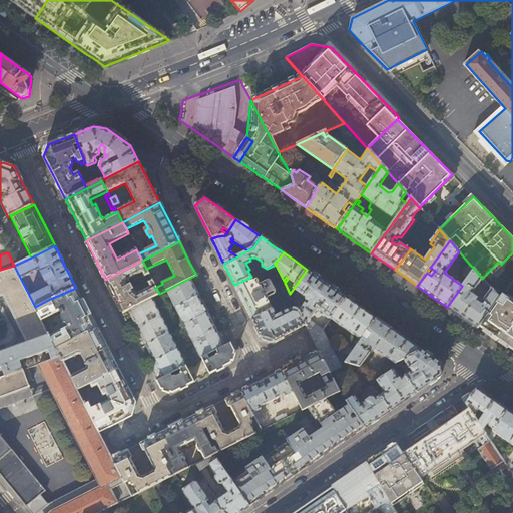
[(152,298),(159,294),(155,288),(146,269),(142,261),(105,280),(114,296),(122,313),(128,310),(152,298)]
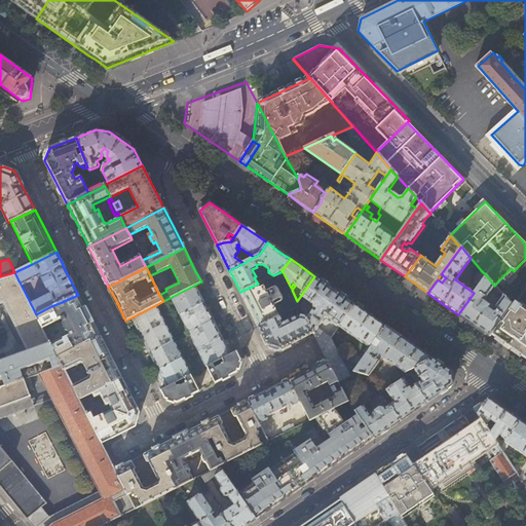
[(480,284),(486,275),(481,270),(475,280),(480,284)]
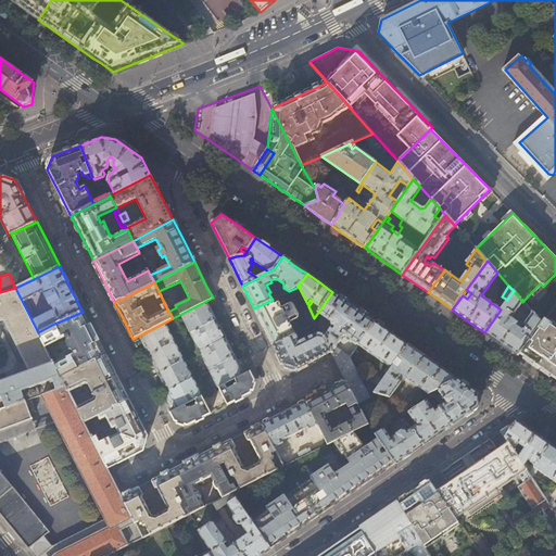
[(314,318),(308,306),(307,304),(299,287),(289,291),(278,297),(273,300),(254,308),(264,328),(274,345),(295,335),(301,331),(304,330),(317,324),(316,323),(314,318)]
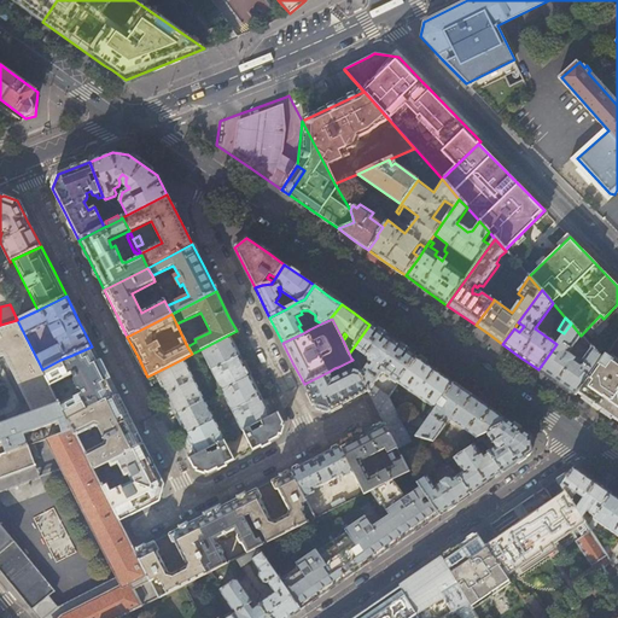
[(0,571),(31,610),(48,596),(54,592),(0,524),(0,477),(35,465),(27,444),(45,437),(116,575),(121,586),(68,612),(59,617),(121,617),(158,599),(151,583),(134,552),(118,519),(101,487),(92,468),(83,452),(81,445),(77,439),(75,433),(71,427),(66,418),(59,403),(50,384),(42,369),(17,320),(0,325),(0,571)]
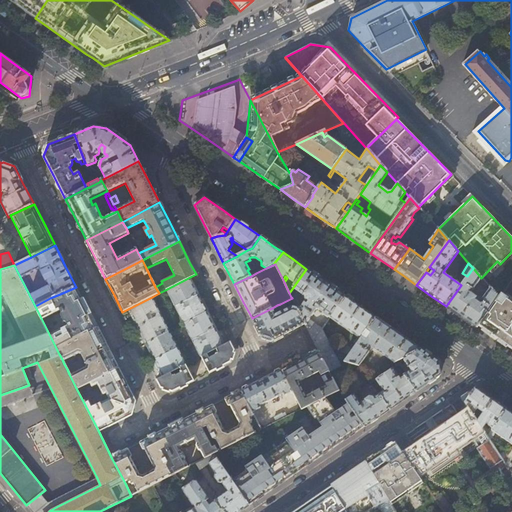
[(446,306),(462,317),(477,328),(479,326),(499,298),(481,278),(473,268),(467,276),(461,285),(446,306)]
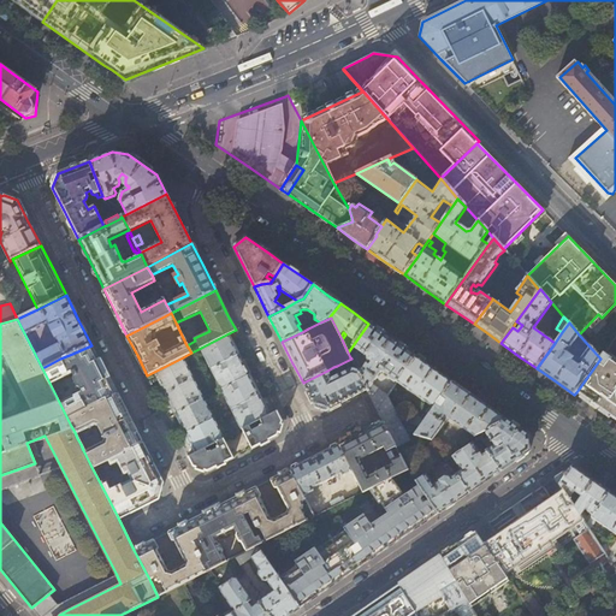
[(391,339),(368,324),(348,353),(350,357),(356,349),(366,355),(367,362),(362,369),(357,372),(367,390),(377,409),(388,395),(372,384),(380,372),(381,371),(397,381),(415,356),(391,339)]
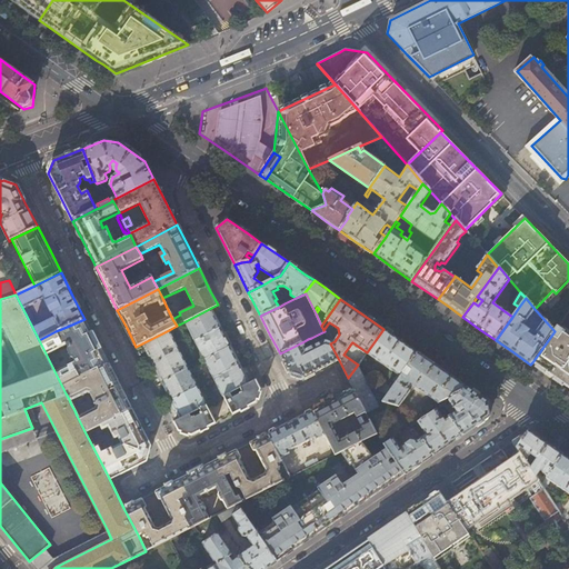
[(220,328),(211,308),(186,321),(196,340),(220,328)]
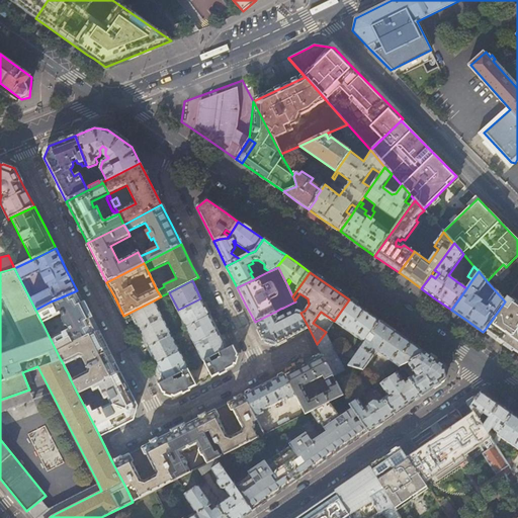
[(84,306),(77,290),(61,297),(63,303),(54,307),(51,301),(35,310),(41,322),(60,313),(61,317),(60,319),(63,324),(62,325),(63,327),(64,328),(65,330),(50,338),(56,350),(71,343),(69,339),(79,334),(81,339),(97,332),(84,306)]
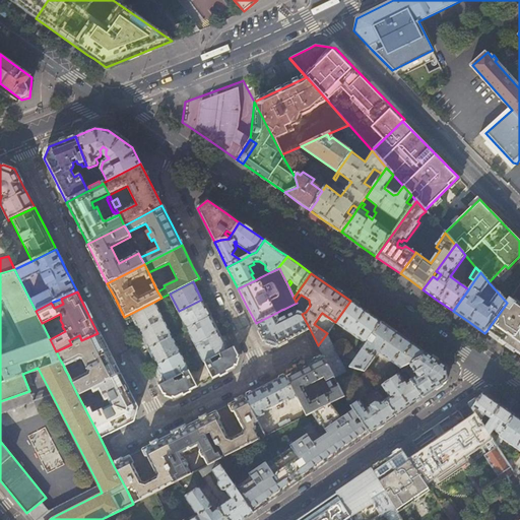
[(210,317),(201,300),(179,311),(188,329),(210,317)]
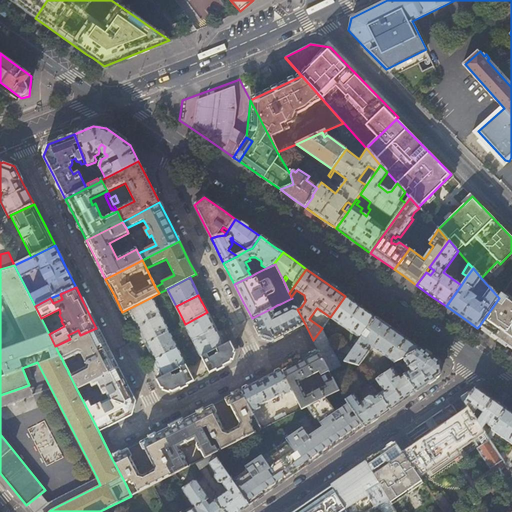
[(511,303),(501,295),(499,298),(479,326),(494,337),(511,349),(511,303)]
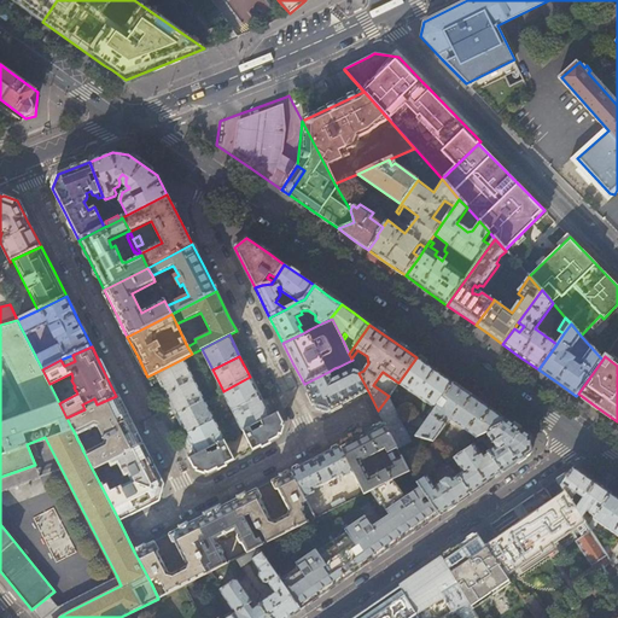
[(435,369),(417,357),(398,383),(431,406),(426,412),(429,414),(454,383),(435,369)]
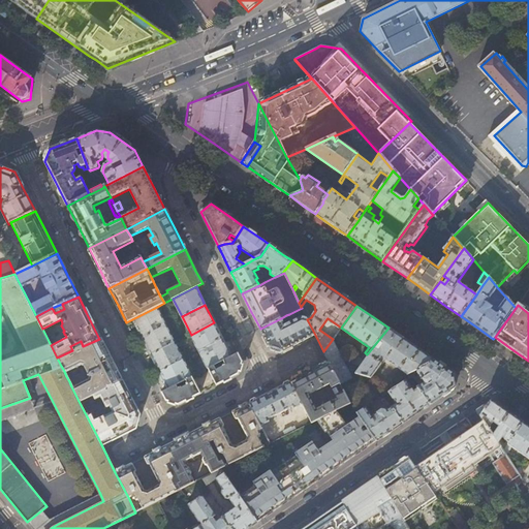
[(157,307),(132,319),(143,338),(166,325),(157,307)]
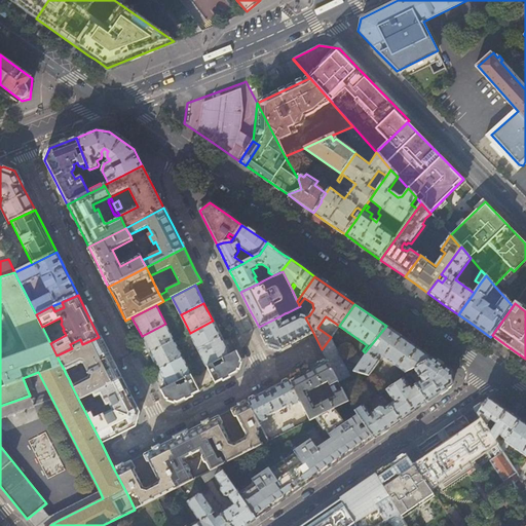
[(282,321),(279,316),(259,327),(268,345),(280,349),(296,341),(313,333),(305,317),(300,315),(284,325),(283,327),(279,326),(280,325),(279,324),(282,323),(282,321)]
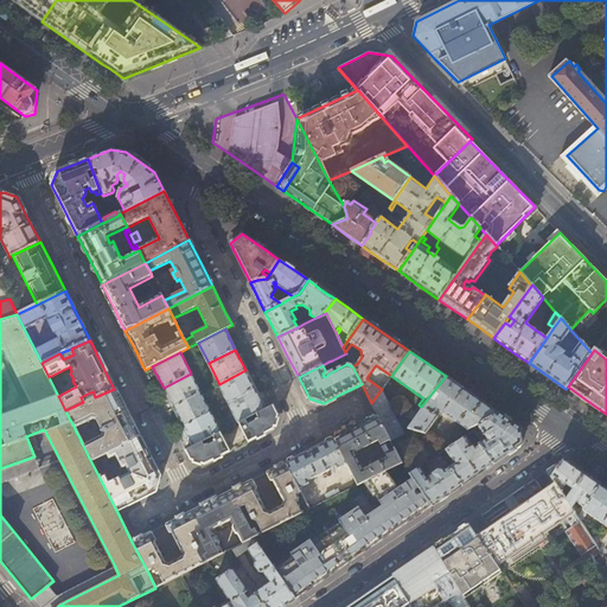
[(256,389),(246,370),(219,384),(229,403),(256,389)]
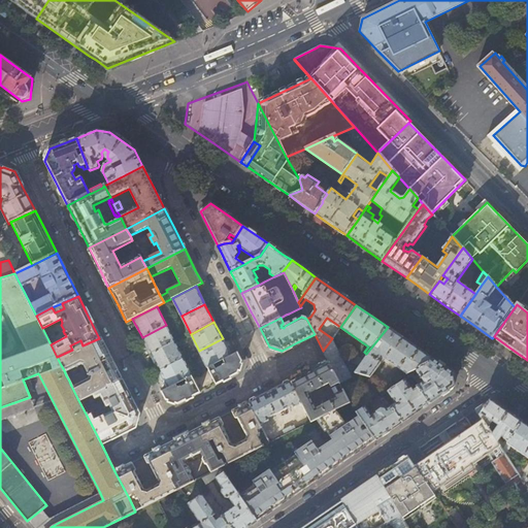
[(166,325),(142,337),(151,354),(174,341),(166,325)]
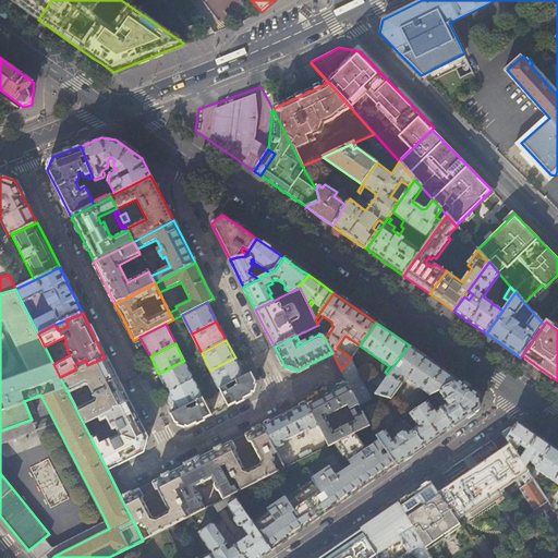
[(434,363),(410,346),(387,374),(384,379),(377,388),(374,392),(389,398),(401,383),(399,381),(402,376),(431,396),(429,395),(459,380),(434,363)]
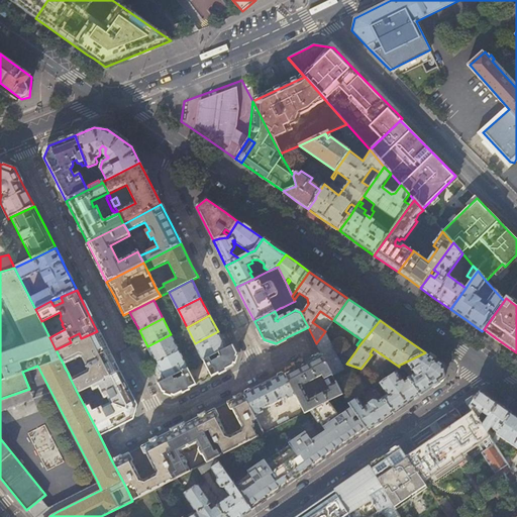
[(106,348),(97,331),(81,338),(71,342),(56,349),(60,357),(63,363),(77,355),(81,356),(85,367),(85,370),(70,378),(77,392),(90,386),(118,373),(106,348)]
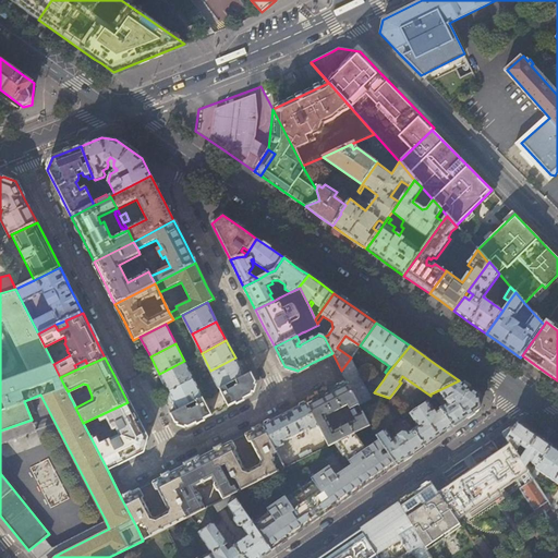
[(244,376),(235,358),(210,371),(219,389),(244,376)]
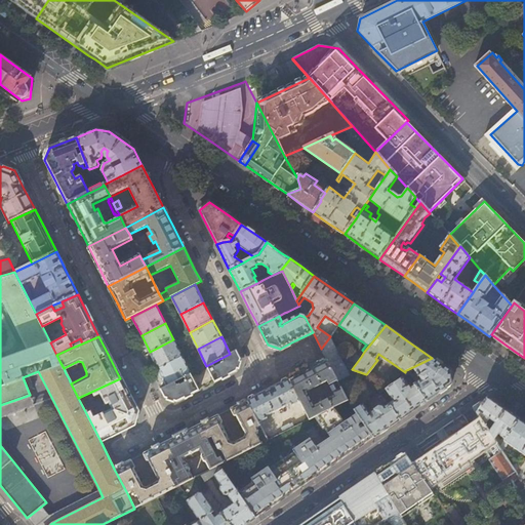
[(349,374),(330,336),(321,349),(326,360),(335,377),(337,380),(349,374)]
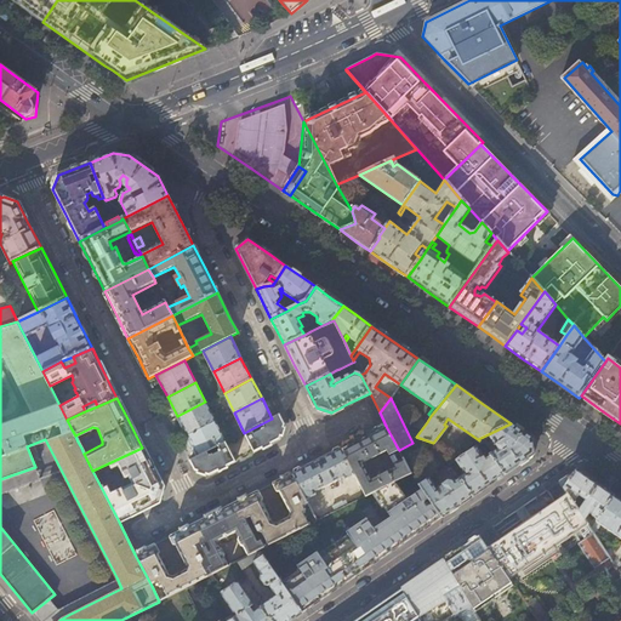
[(205,402),(177,416),(187,437),(215,422),(205,402)]
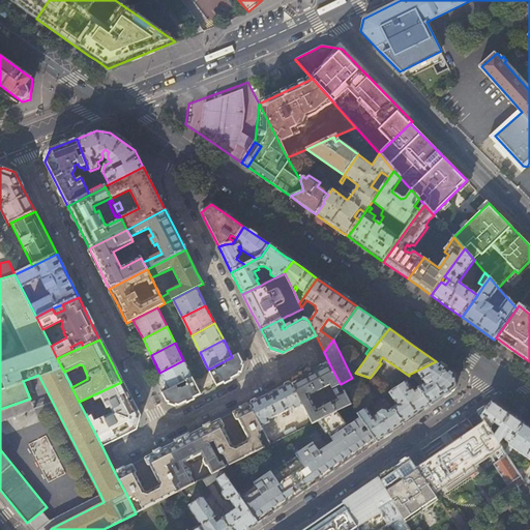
[(232,357),(208,370),(216,386),(231,379),(238,375),(242,362),(240,358),(238,354),(232,357)]
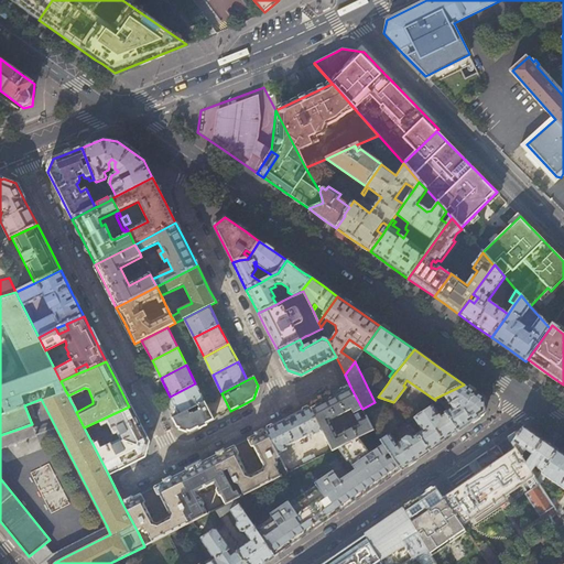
[(381,392),(388,383),(381,378),(375,388),(381,392)]
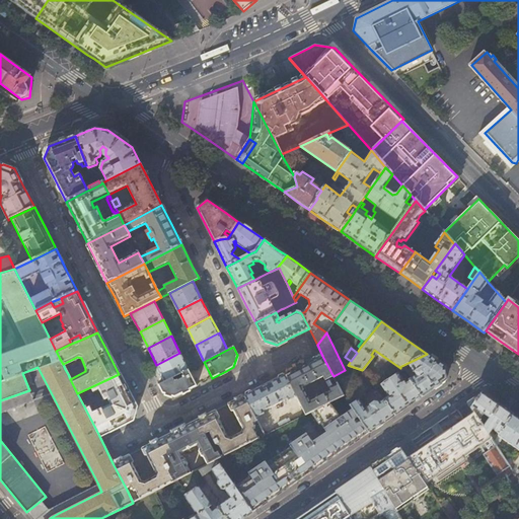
[(179,353),(156,365),(165,381),(189,369),(179,353)]
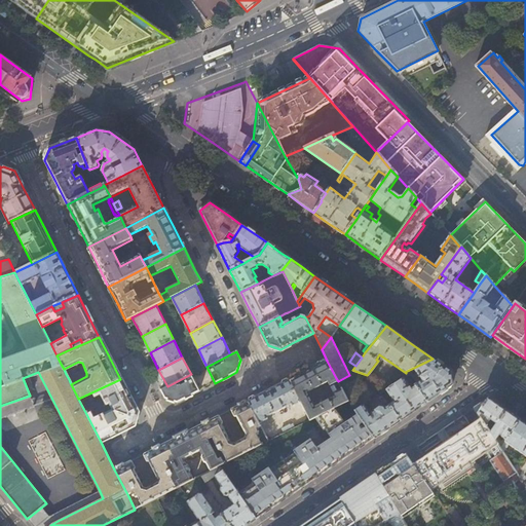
[(442,366),(433,359),(405,372),(406,373),(408,375),(415,372),(421,380),(415,385),(427,402),(440,393),(452,385),(452,372),(442,366)]
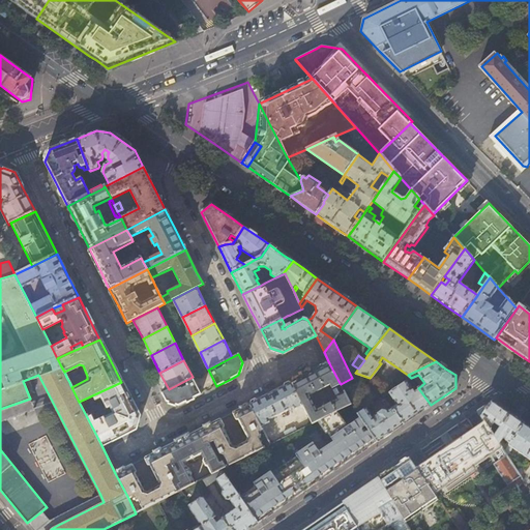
[(330,385),(339,381),(329,363),(308,375),(292,383),(300,400),(308,396),(330,385)]
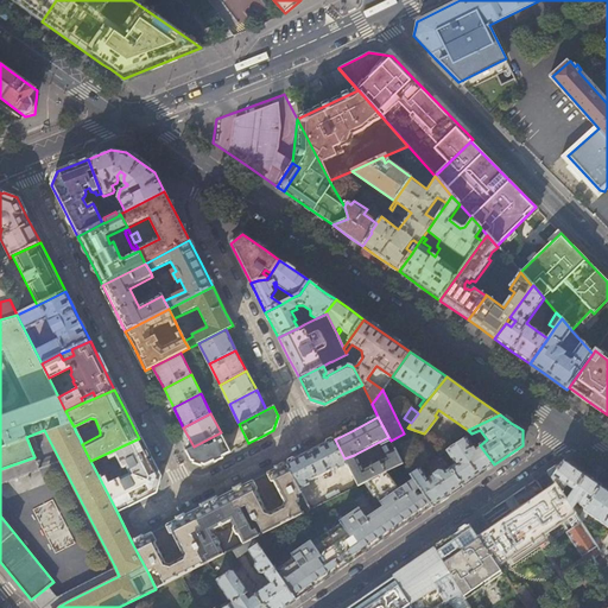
[(221,432),(194,447),(187,451),(191,461),(206,466),(219,458),(230,453),(221,432)]
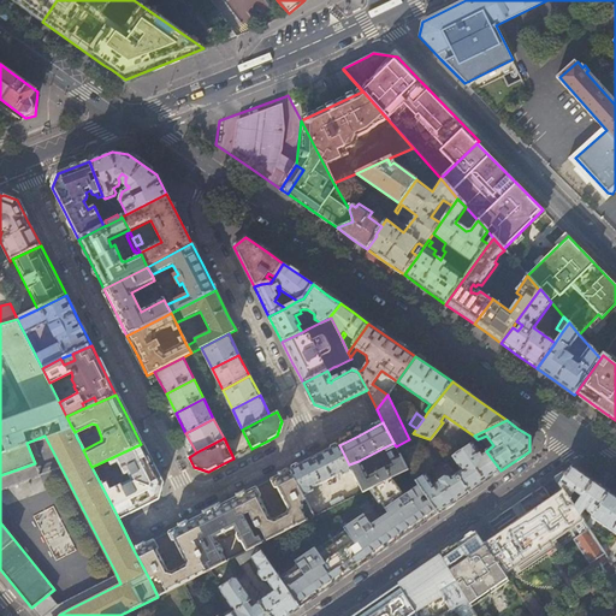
[(407,469),(396,446),(394,443),(384,448),(392,465),(367,477),(359,461),(349,465),(353,471),(363,492),(372,487),(407,469)]
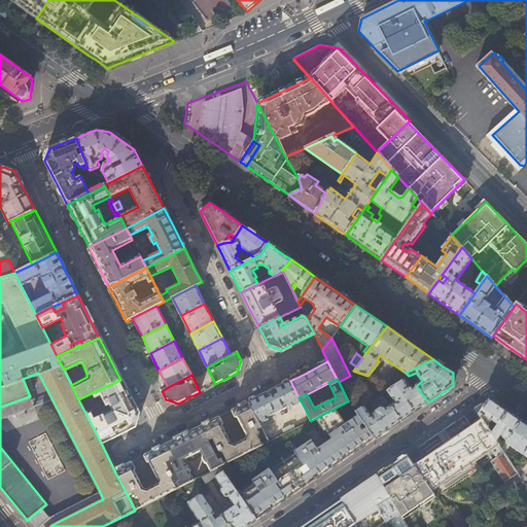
[(414,413),(428,402),(416,386),(411,389),(403,379),(387,390),(394,402),(390,406),(400,421),(414,413)]
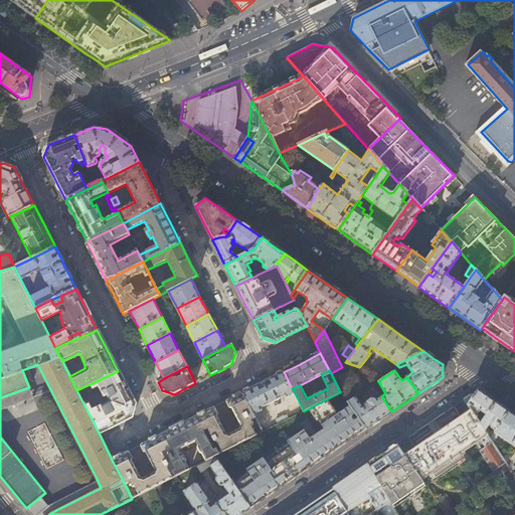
[(135,404),(118,371),(90,384),(93,389),(99,387),(104,397),(106,397),(110,396),(113,403),(104,407),(102,405),(101,404),(94,408),(91,403),(84,405),(99,433),(119,422),(131,416),(135,404)]
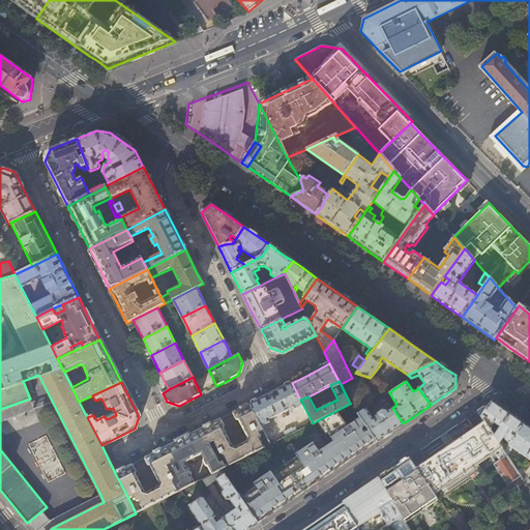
[(300,400),(292,383),(272,393),(249,404),(261,427),(269,422),(268,420),(293,408),(295,410),(303,405),(300,400)]
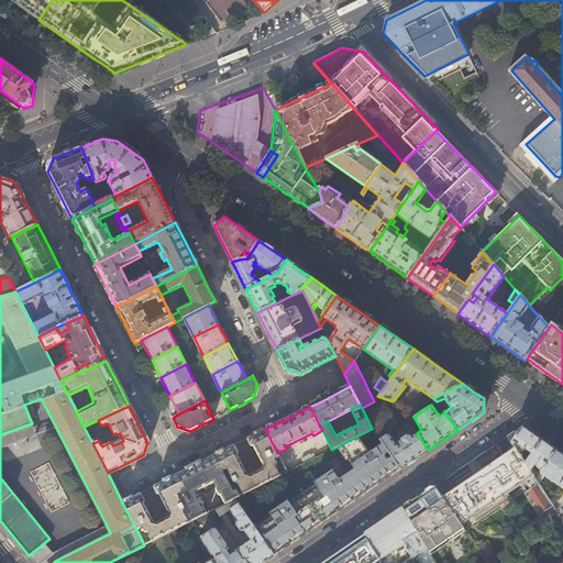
[(32,423),(0,434),(0,446),(35,433),(32,423)]
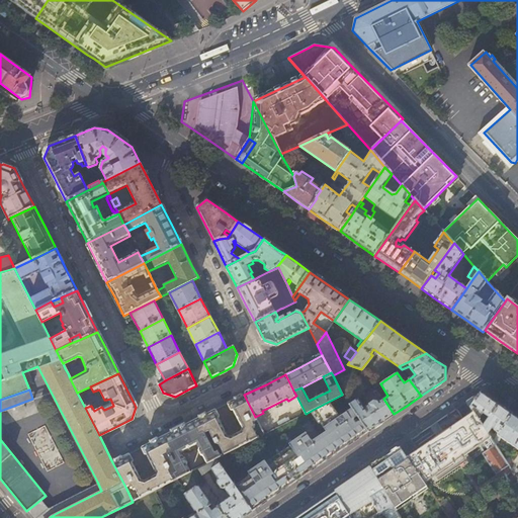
[(496,403),(481,392),(466,402),(493,441),(512,414),(496,403)]
